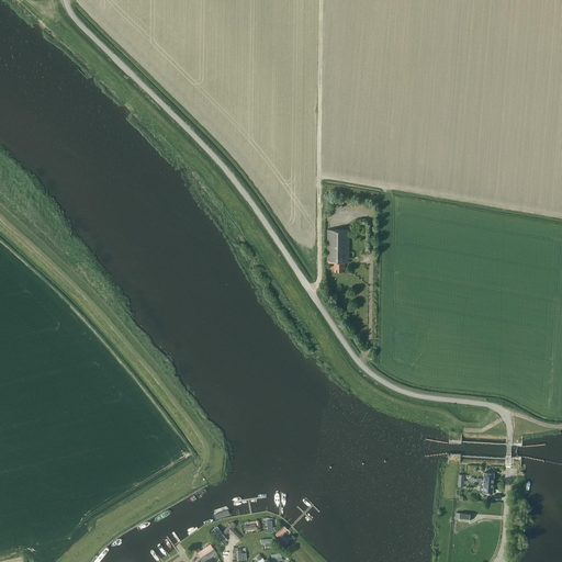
[(327,262),(334,262),(334,272),(345,272),(345,267),(345,263),(349,263),(349,229),(327,229),(327,262)]
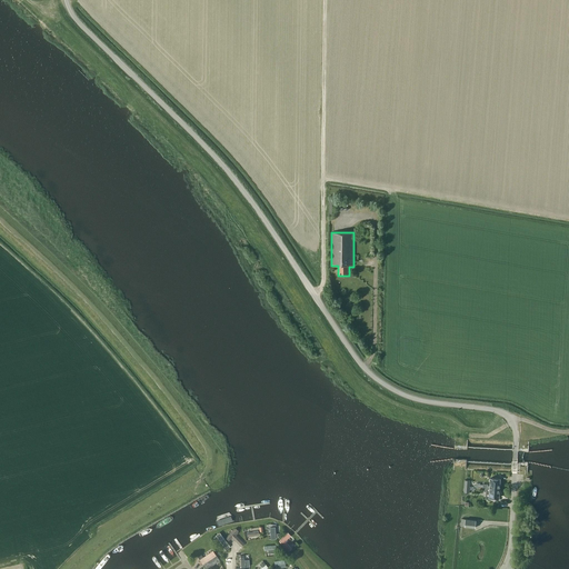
[(483,487),(500,488),(500,479),(490,478),(490,486),(488,486),(488,485),(483,485),(480,485),(480,483),(476,483),(476,488),(482,488),(483,487)]
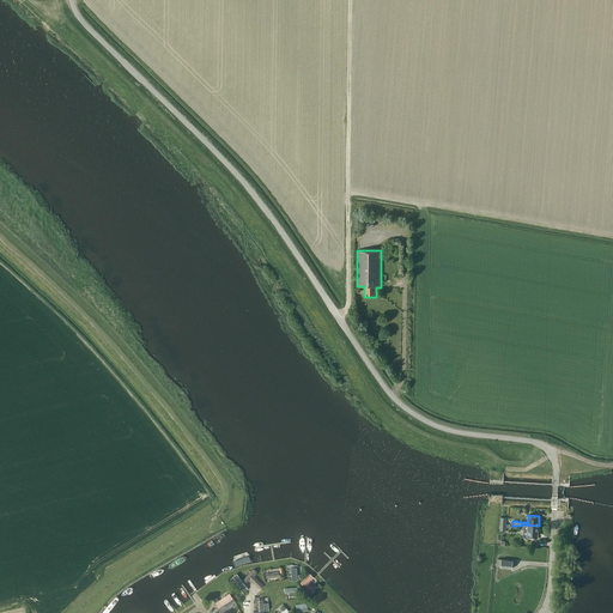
[(538,536),(539,526),(521,525),(520,526),(520,528),(523,528),(523,535),(538,536)]
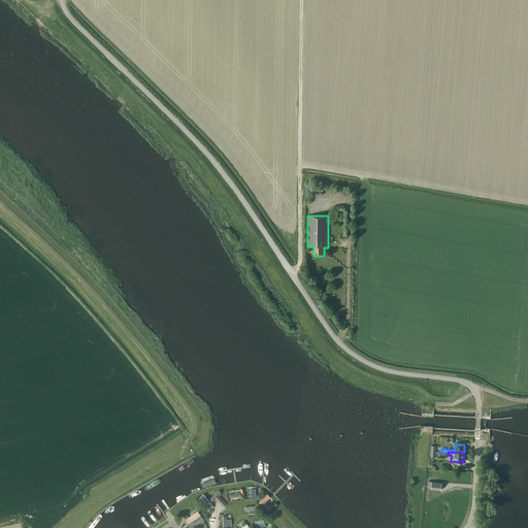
[(219,490),(209,499),(212,502),(216,499),(224,507),(227,504),(219,496),(222,493),(219,490)]
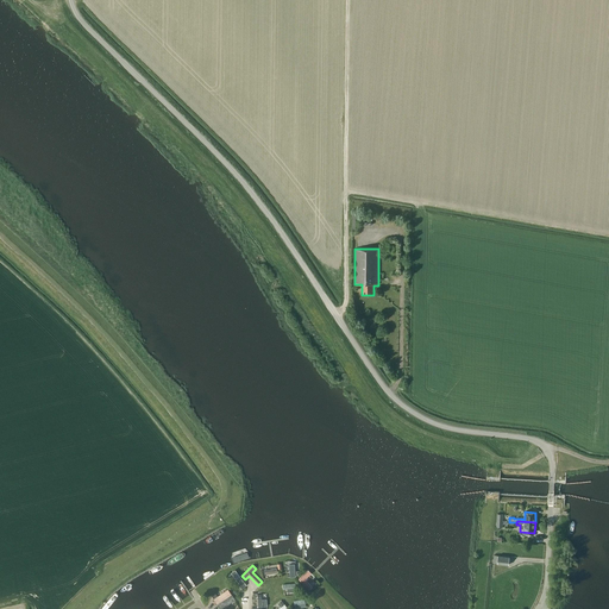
[(240,584),(244,582),(236,569),(231,571),(240,584)]
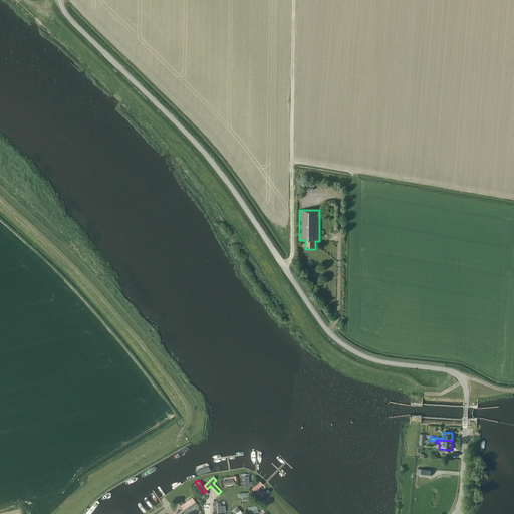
[(260,498),(263,495),(257,489),(263,484),(260,481),(252,488),(260,498)]
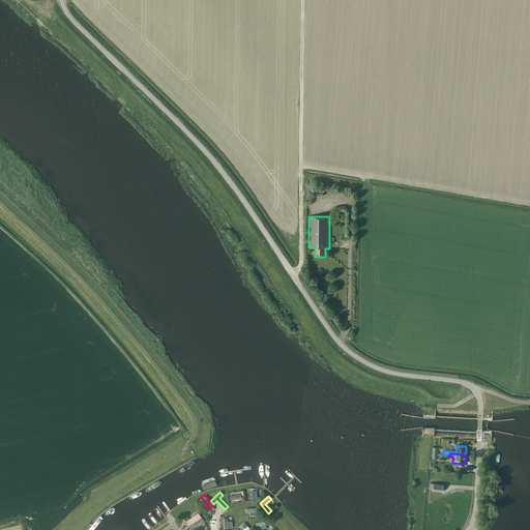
[(198,512),(189,519),(187,517),(184,519),(186,522),(192,529),(193,529),(204,522),(198,512)]
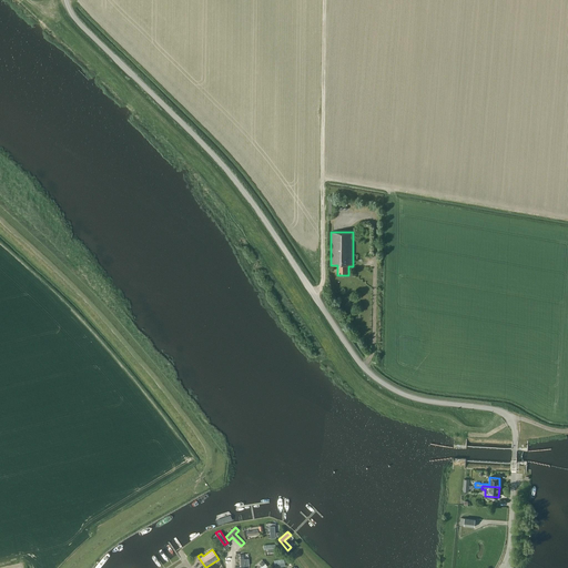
[(274,560),(275,567),(290,565),(287,557),(274,560)]
